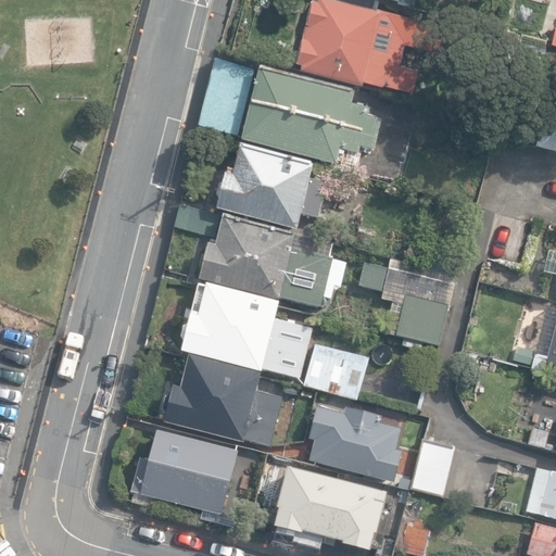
[(361,80),(381,85),(391,49),(370,45),(376,25),(396,30),(393,40),(407,45),(409,36),(427,40),(432,19),(386,7),(387,1),(381,0),(316,0),(314,0),(310,0),(294,61),(300,63),(298,68),(359,85),(361,80)]
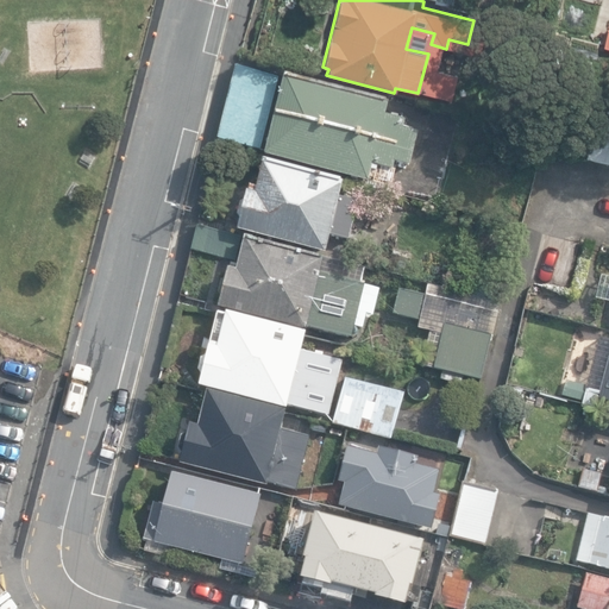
[(477,0),(476,7),(490,11),(493,0),(477,0)]
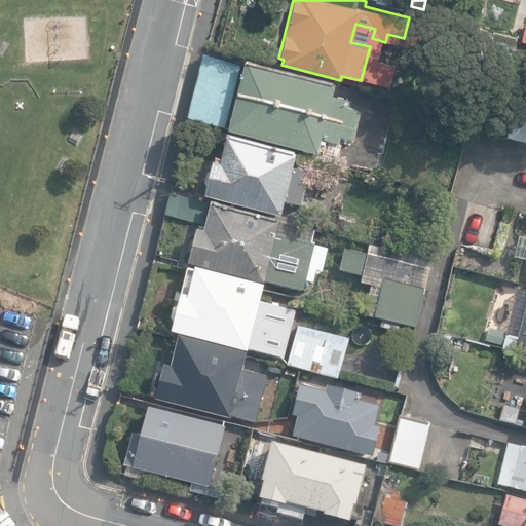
[(188,119),(227,128),(242,67),(203,58),(188,119)]
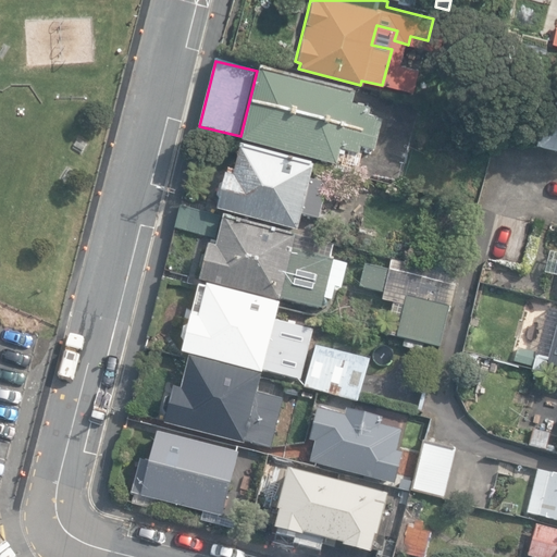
[(262,66),(252,103),(379,135),(382,121),(368,118),(370,109),(353,104),(356,90),(262,66)]
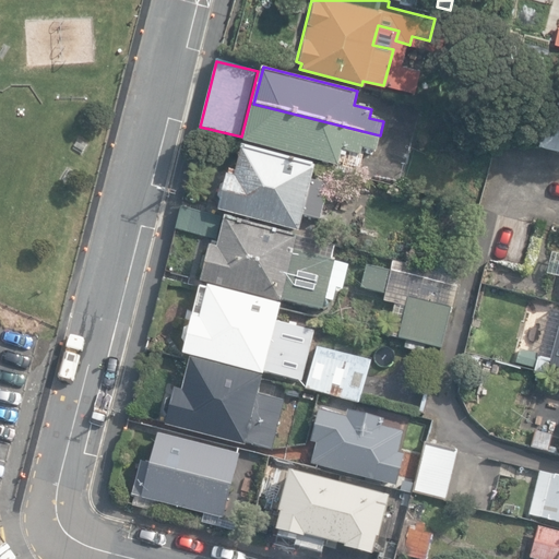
[(376,151),(380,135),(253,104),(244,142),(339,165),(341,156),(346,157),(347,151),(360,154),(363,147),(376,151)]
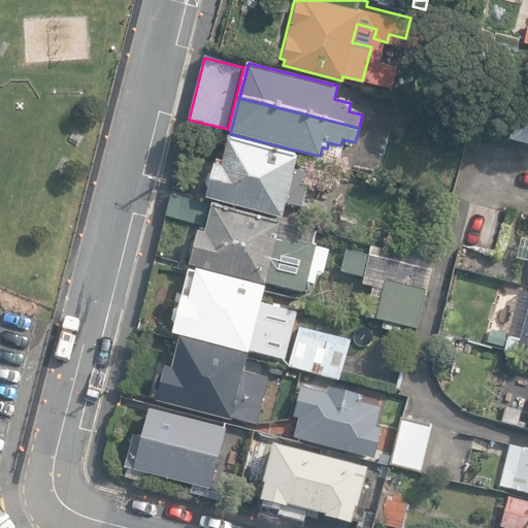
[(508,138),(527,143),(527,112),(517,110),(508,138)]
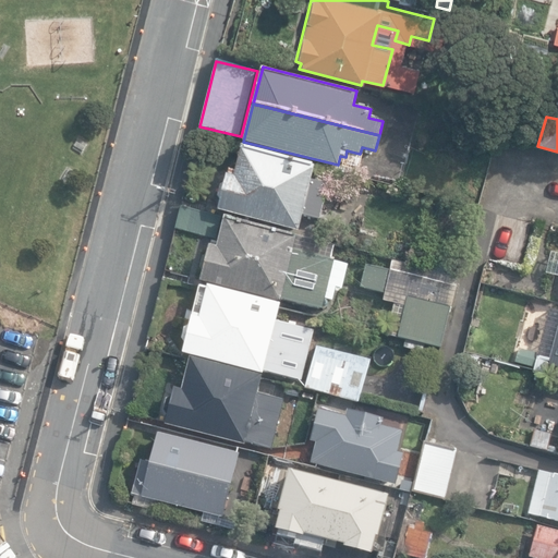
[(217,210),(299,230),(302,214),(319,218),(328,184),(311,180),(315,164),(241,145),(235,170),(229,168),(228,173),(227,173),(223,183),(220,184),(217,197),(219,202),(217,210)]
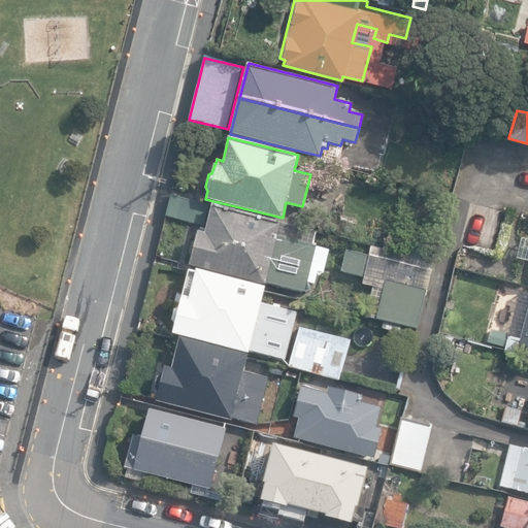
[(166,216),(203,226),(208,205),(171,196),(166,216)]
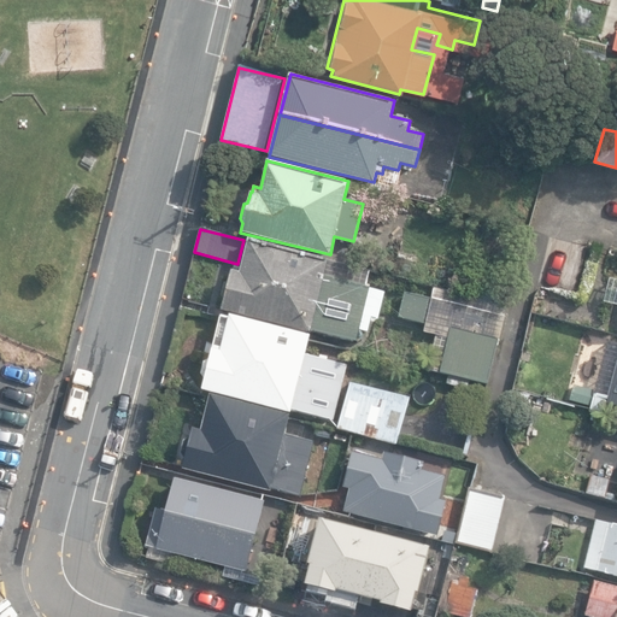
[(311,330),(357,342),(359,331),(368,333),(371,317),(378,319),(385,293),(325,276),(329,260),(248,240),(240,272),(231,270),(229,282),(225,285),(222,297),(224,300),(221,311),(311,333),(311,330)]
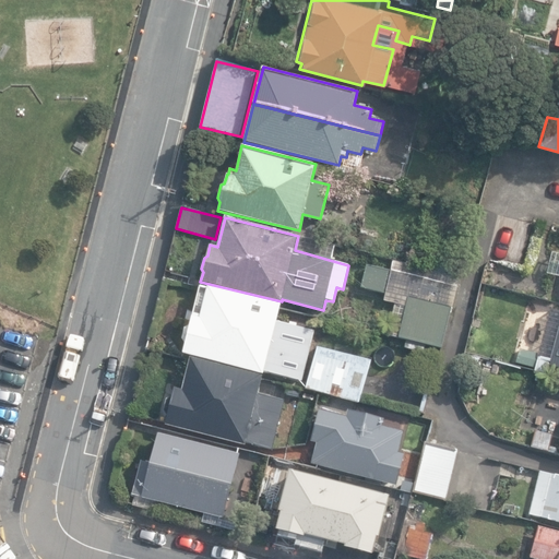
[(370,253),(373,240),(357,236),(354,249),(370,253)]
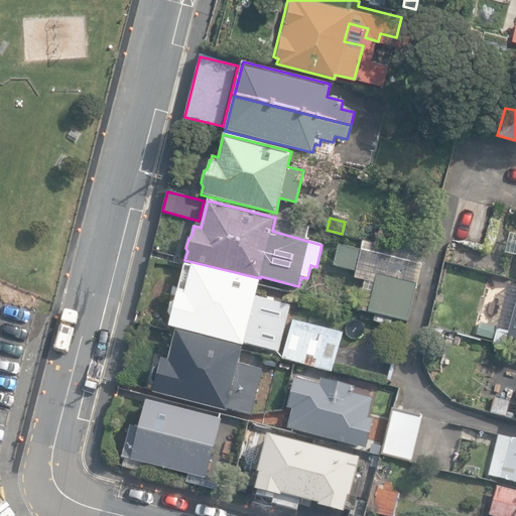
[(368,311),(407,321),(423,257),(423,256),(363,241),(361,250),(360,251),(339,246),(334,264),(357,270),(355,277),(375,282),(374,288),(372,288),(368,302),(370,303),(368,311)]
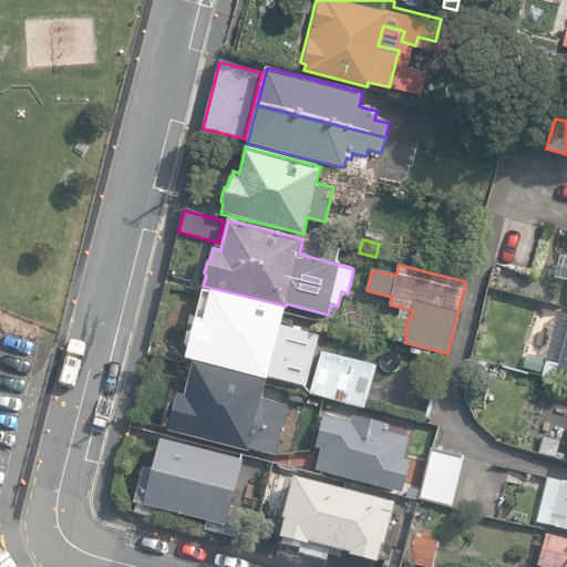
[(182,357),(305,388),(318,337),(280,328),(285,310),(203,289),(192,331),(187,333),(182,357)]
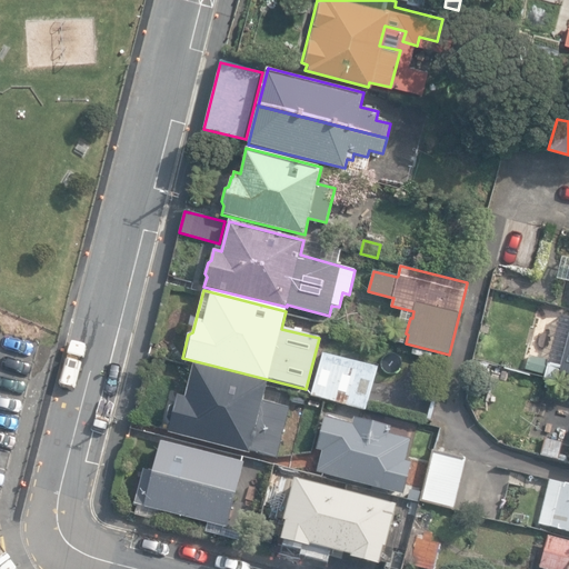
[(568,318),(558,316),(546,365),(528,360),(525,373),(556,382),(558,372),(568,375),(568,318)]
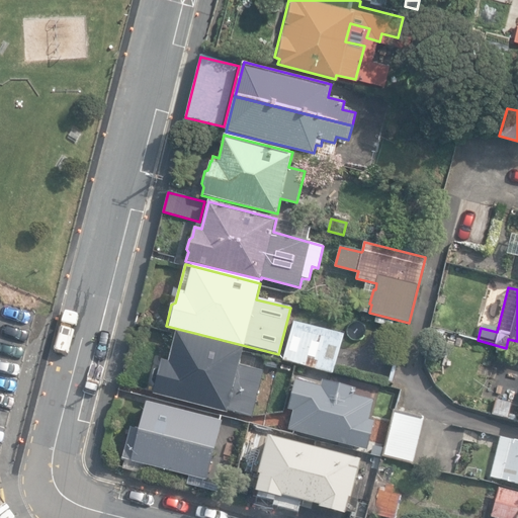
[(332,373),(342,334),(292,322),(282,360),(332,373)]
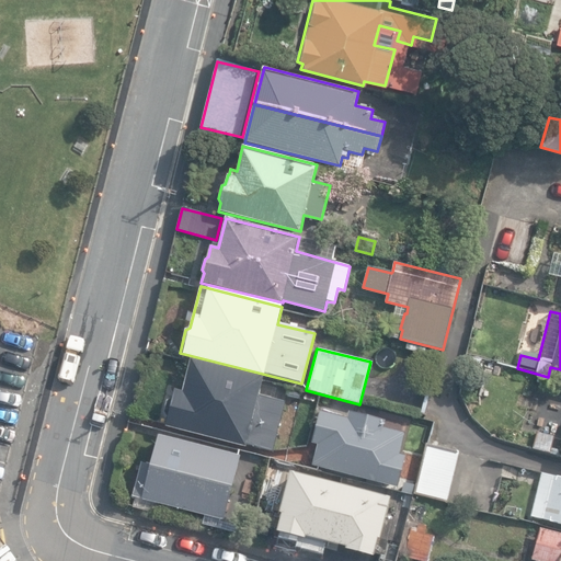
[(245,445),(273,451),(285,402),(259,396),(263,378),(191,359),(182,391),(174,390),(172,399),(168,398),(163,413),(167,418),(164,427),(245,447),(245,445)]
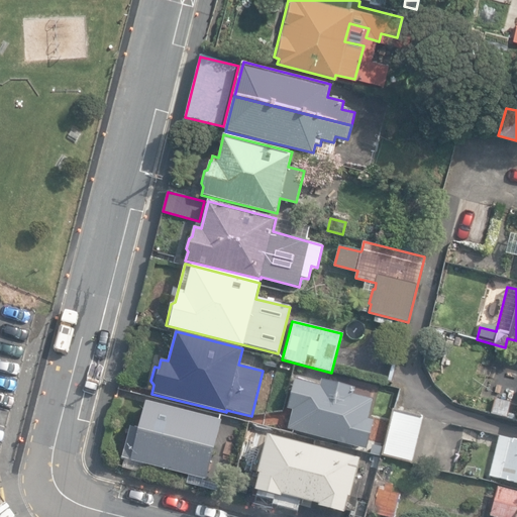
[(354,388),(322,380),(320,386),(294,380),(287,408),(293,410),(288,429),(367,448),(373,421),(367,419),(372,399),(352,394),(354,388)]
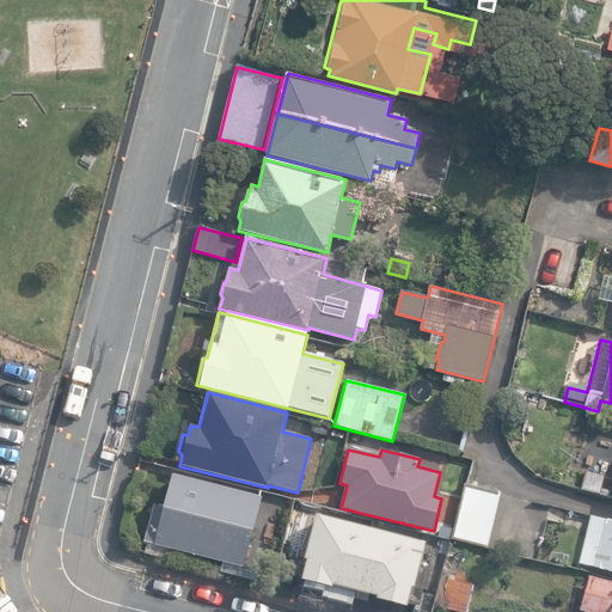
[(586,471),(581,490),(599,495),(604,475),(586,471)]
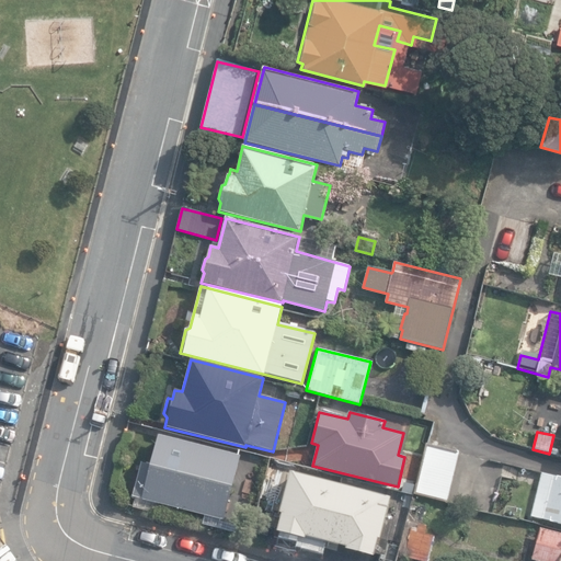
[(133,496),(224,521),(240,456),(158,434),(157,443),(150,445),(146,462),(141,461),(133,496)]
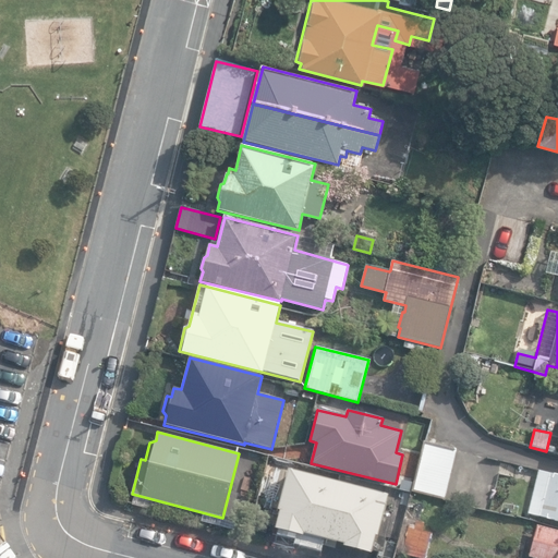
[(412,492),(444,499),(457,449),(424,441),(412,492)]
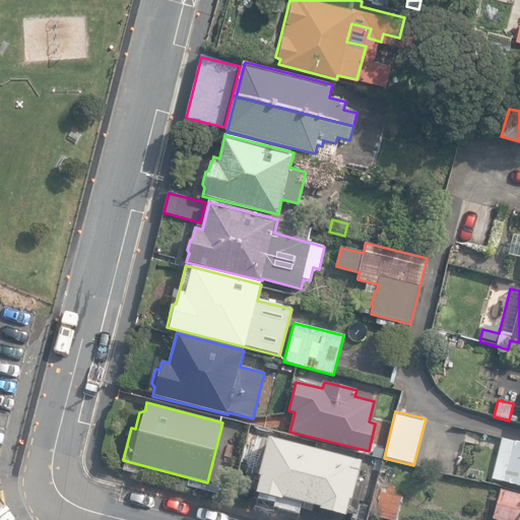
[(519,441),(501,437),(491,476),(516,482),(515,483),(519,484),(519,441)]
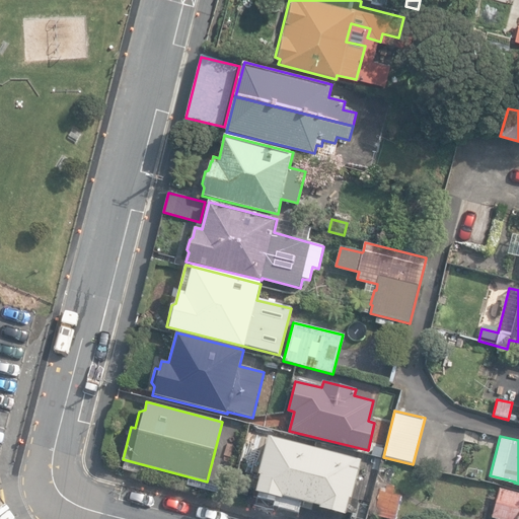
[(318,510),(344,516),(348,498),(351,499),(360,459),(268,437),(257,476),(260,476),(255,495),(280,501),(281,498),(319,507),(318,510)]
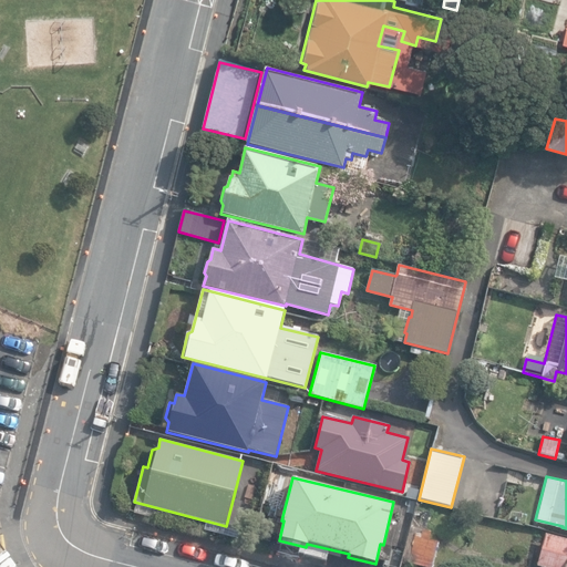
[(409,564),(423,566),(432,566),(439,543),(430,540),(432,532),(423,529),(421,538),(414,537),(409,564)]
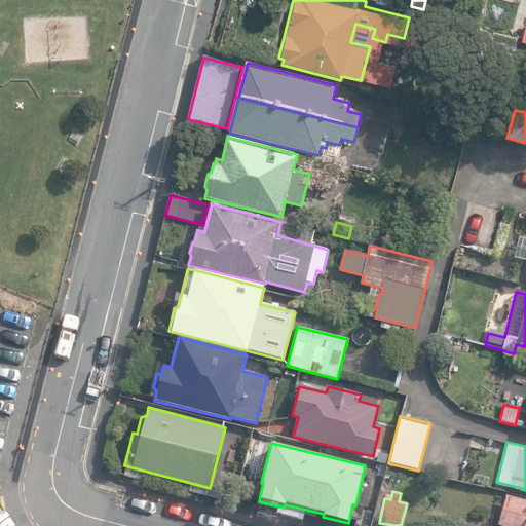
[(525,525),(525,499),(503,494),(495,524),(500,525),(499,525),(525,525)]
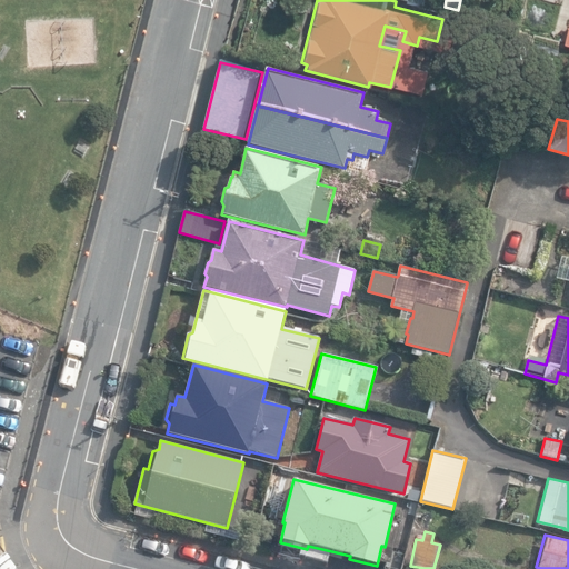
All buildings are outlined.
